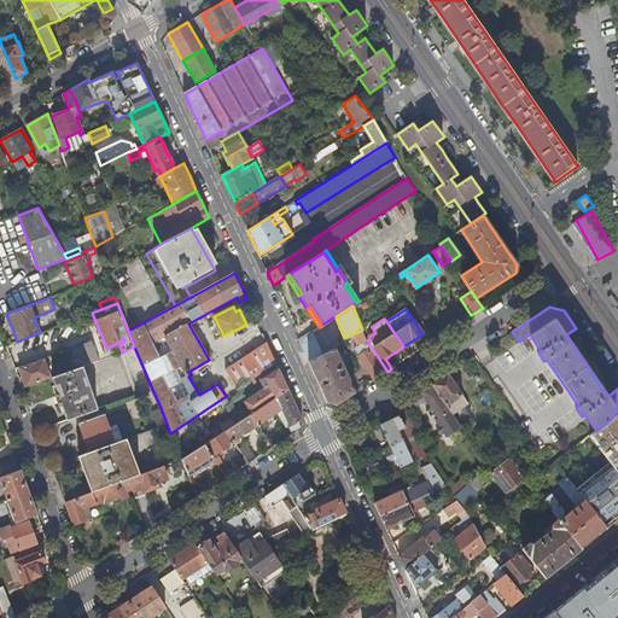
[(298,340),(304,354),(320,347),(314,330),(298,340)]
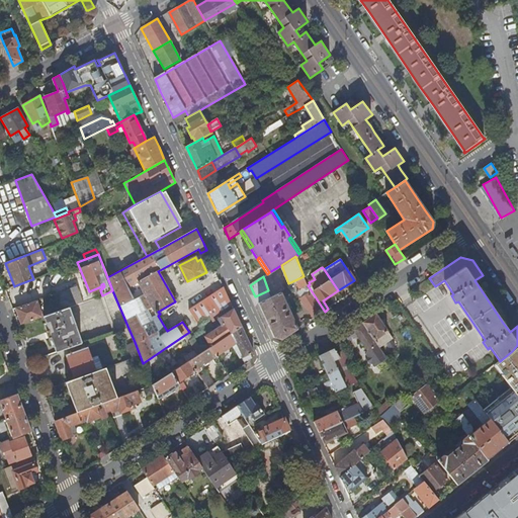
[(305,286),(308,285),(304,277),(295,281),(299,288),(305,286)]
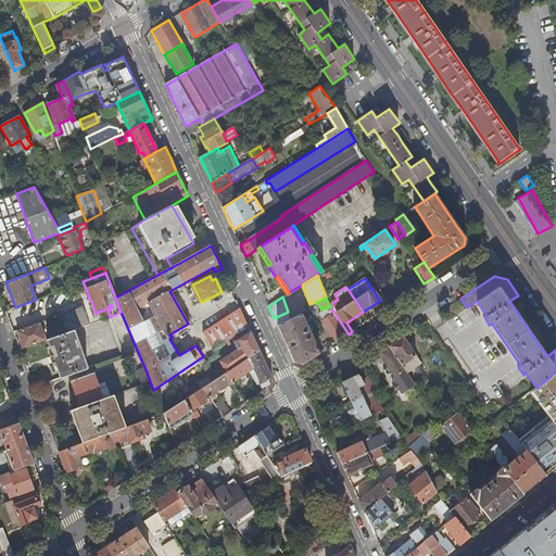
[(81,306),(57,316),(63,333),(73,330),(88,325),(81,306)]
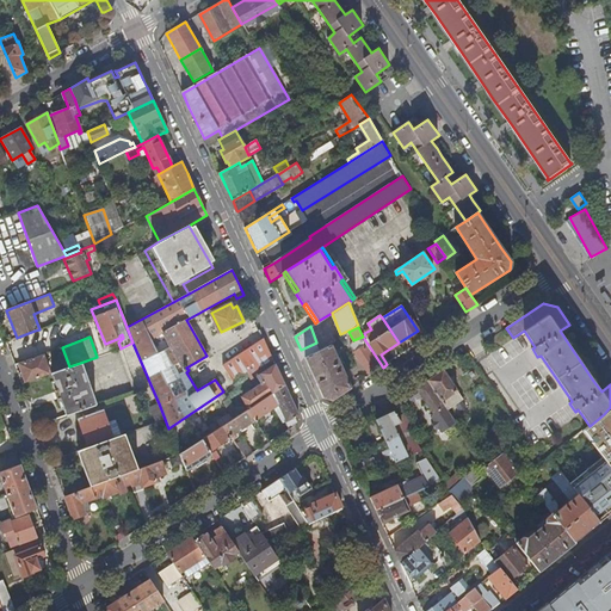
[(380,369),(383,368),(363,337),(359,339),(378,366),(380,369)]
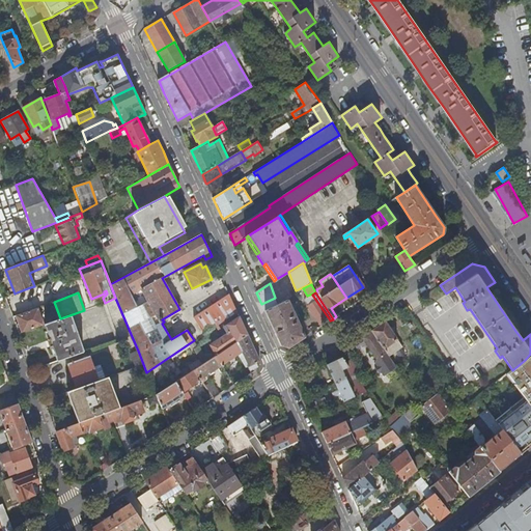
[(218,325),(238,311),(228,294),(194,316),(204,333),(207,331),(216,326),(218,325)]
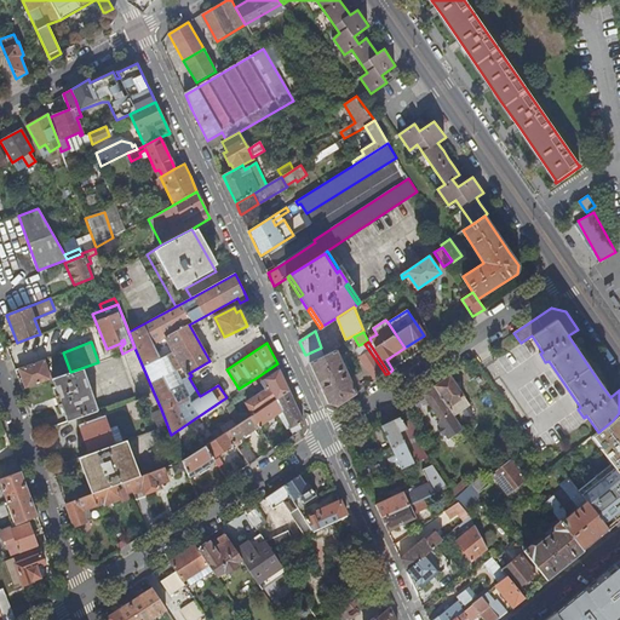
[(374,379),(384,372),(365,344),(356,350),(361,357),(374,379)]
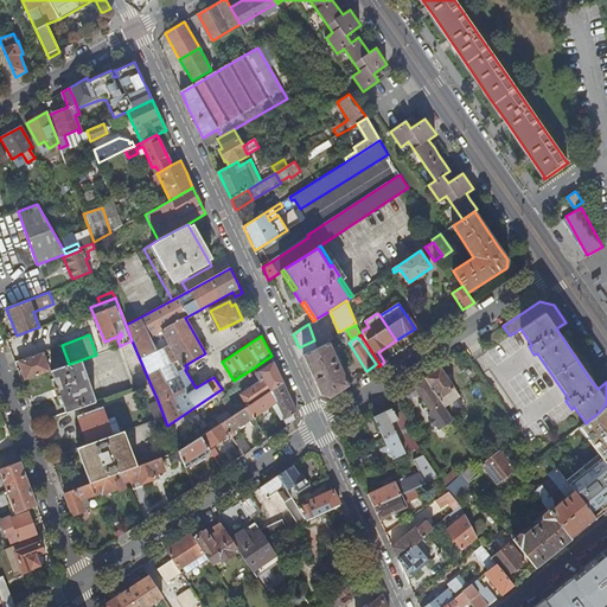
[(120,346),(135,388),(149,382),(132,340),(120,346)]
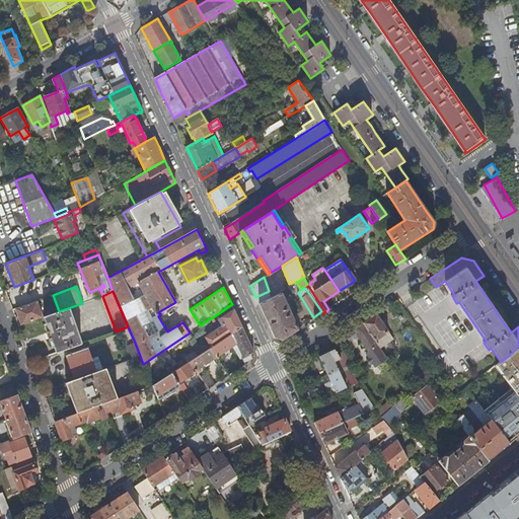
[(255,297),(258,303),(271,298),(269,291),(255,297)]
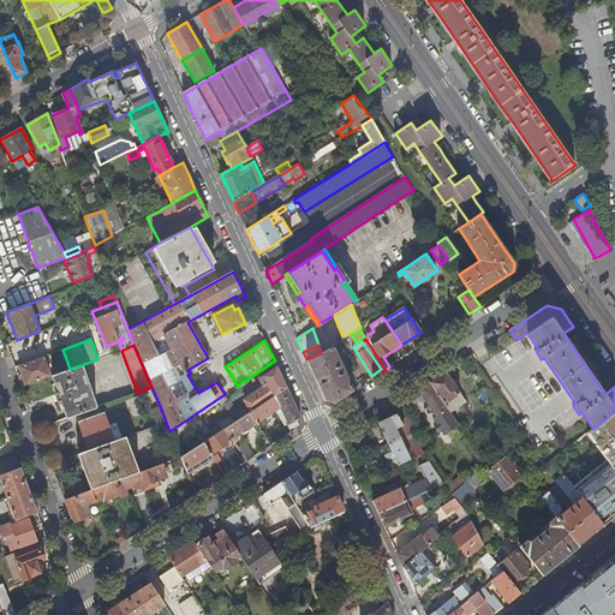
[(334,404),(353,390),(333,347),(321,353),(306,359),(326,400),(334,404)]
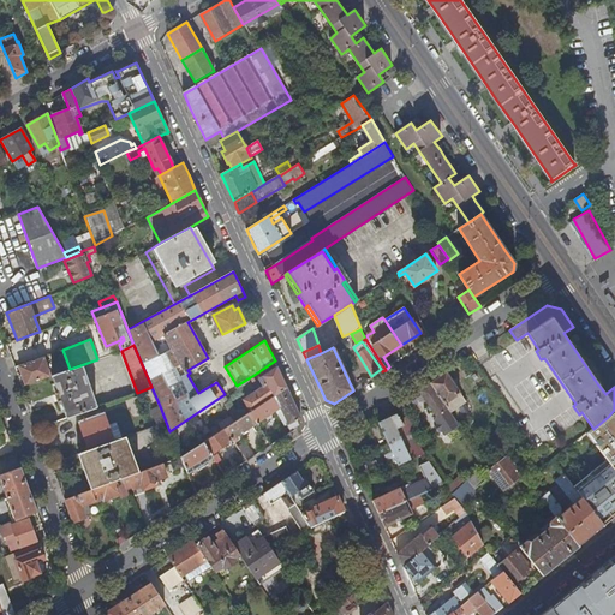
[(21,375),(18,376),(18,378),(22,387),(49,376),(42,357),(18,365),(21,375)]
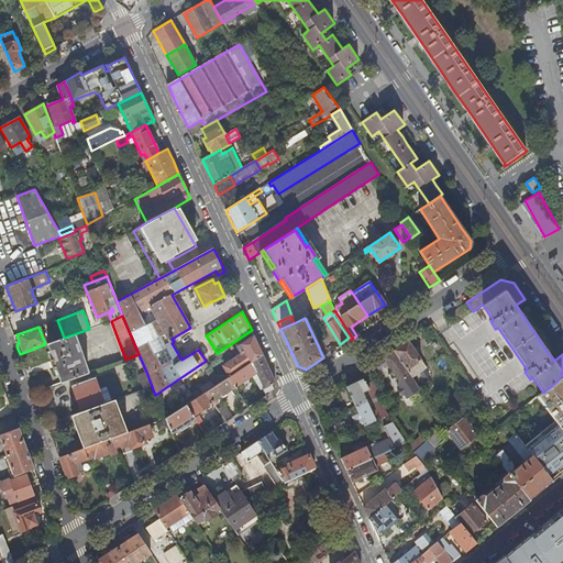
[(55,368),(61,383),(88,373),(74,334),(64,338),(47,344),(52,359),(50,360),(53,370),(55,368)]
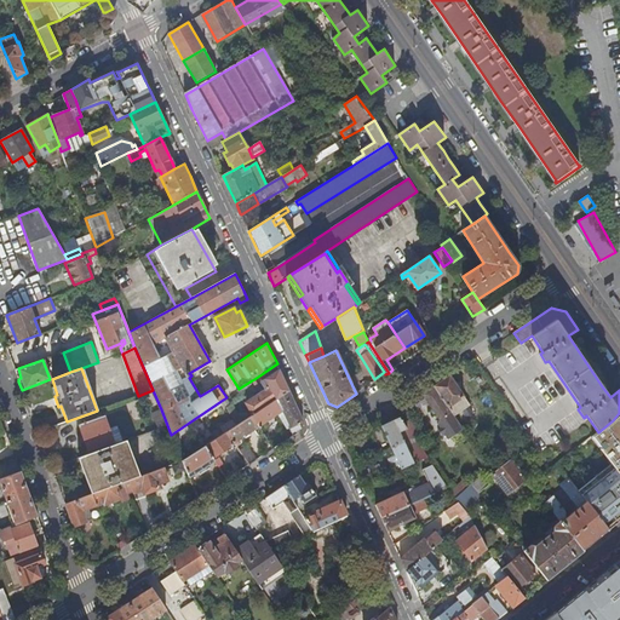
[(276,400),(290,391),(283,378),(280,368),(260,382),(264,386),(265,385),(268,388),(247,401),(246,405),(252,415),(276,400)]
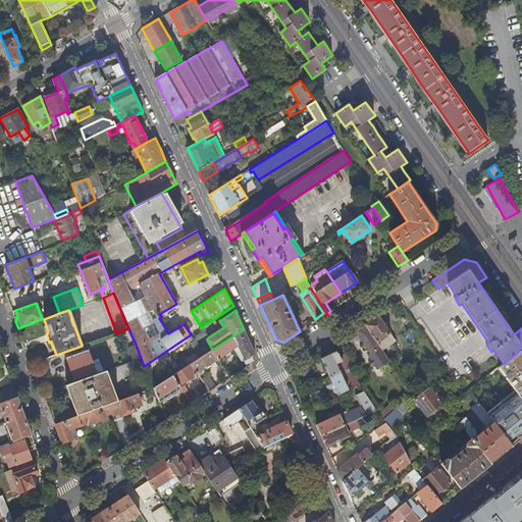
[(396,341),(379,316),(365,325),(382,350),(396,341)]
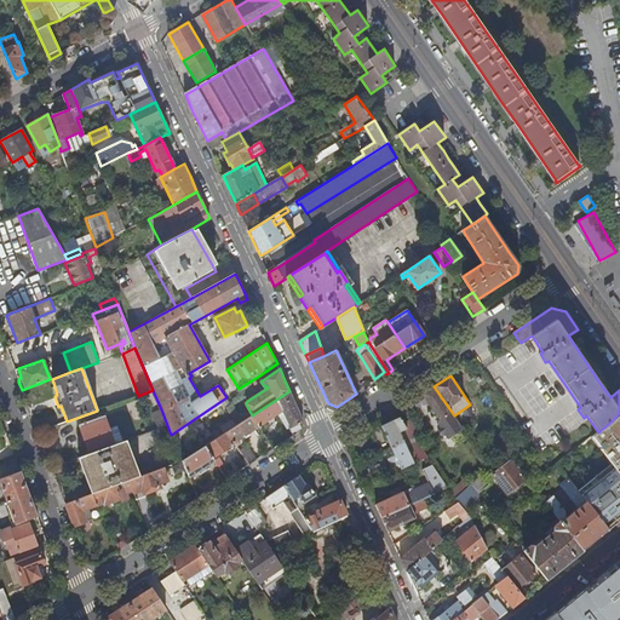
[(454,415),(434,386),(415,399),(412,401),(418,409),(428,403),(440,418),(438,424),(441,429),(438,431),(443,437),(446,435),(449,441),(464,430),(454,415)]
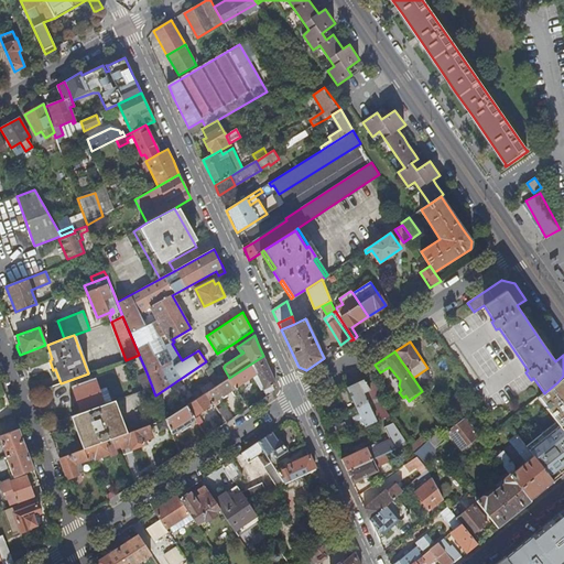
[(262,389),(267,396),(269,394),(272,392),(273,384),(277,383),(263,356),(251,364),(257,375),(263,387),(263,388),(262,389)]
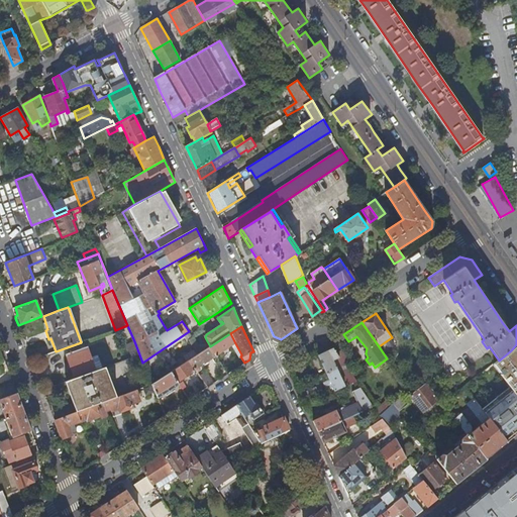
[(209,347),(215,356),(235,343),(230,333),(210,346),(209,347)]
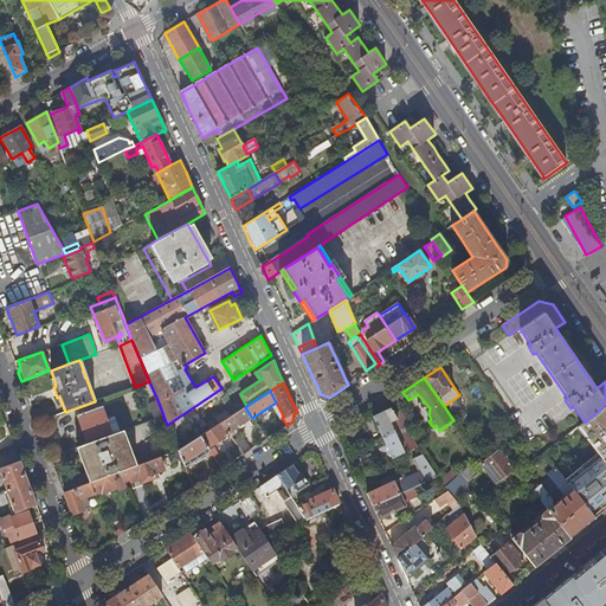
[(231,416),(236,412),(225,395),(220,399),(231,416)]
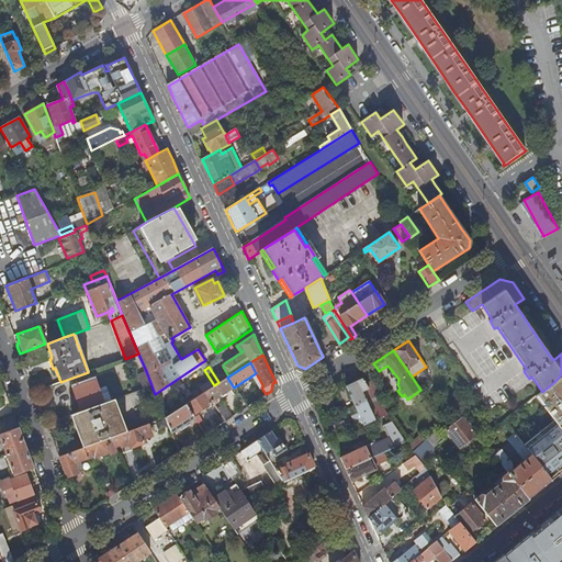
[(142,390),(152,385),(146,371),(137,374),(142,390)]
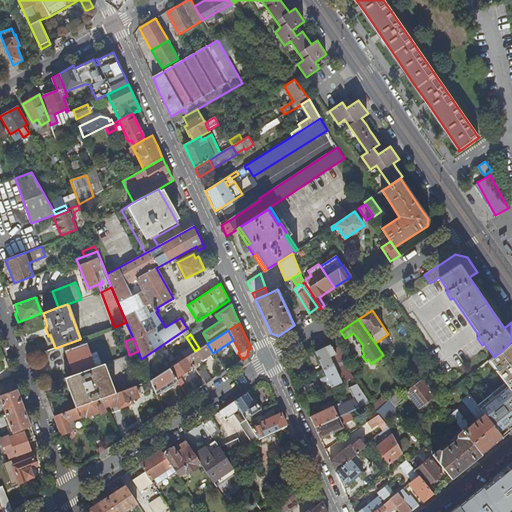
[(337,354),(327,339),(321,343),(323,347),(315,351),(323,369),(333,364),(330,357),(337,354)]
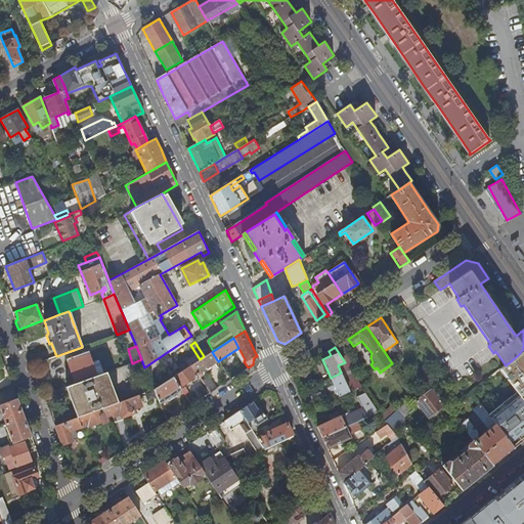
[(523,402),(523,349),(518,355),(506,365),(499,369),(509,381),(513,386),(520,396),(523,402)]
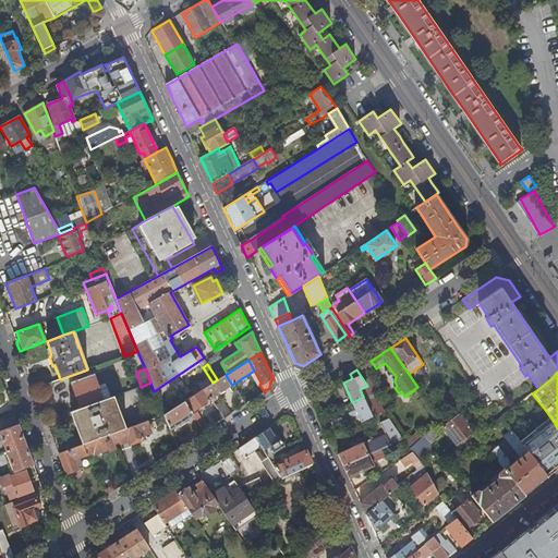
[(209,400),(211,402),(215,400),(214,398),(232,385),(226,375),(226,374),(217,379),(213,383),(202,389),(209,400)]
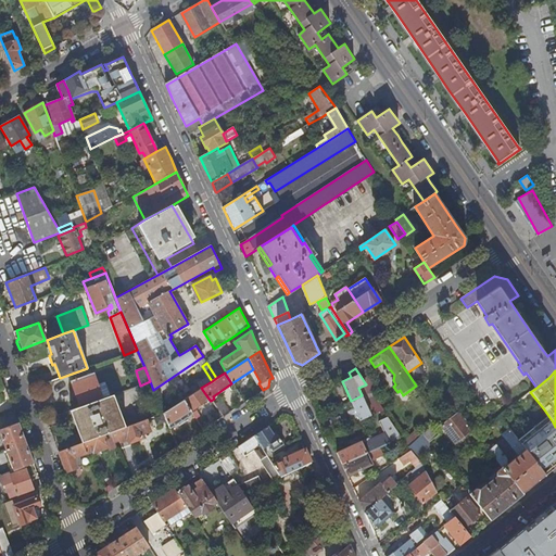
[(92,374),(71,381),(80,406),(102,399),(110,396),(105,382),(97,384),(92,374)]
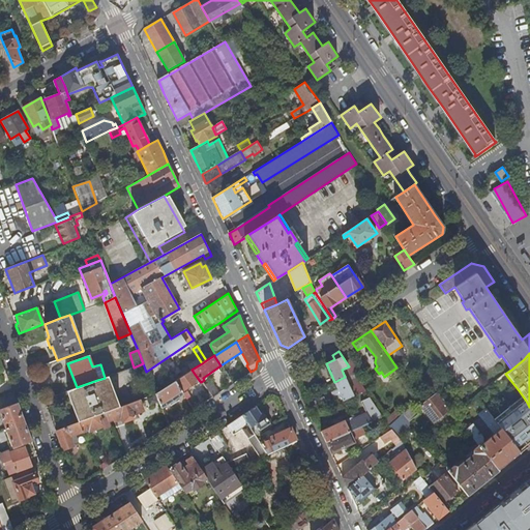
[(174,381),(181,391),(199,380),(192,370),(174,381)]
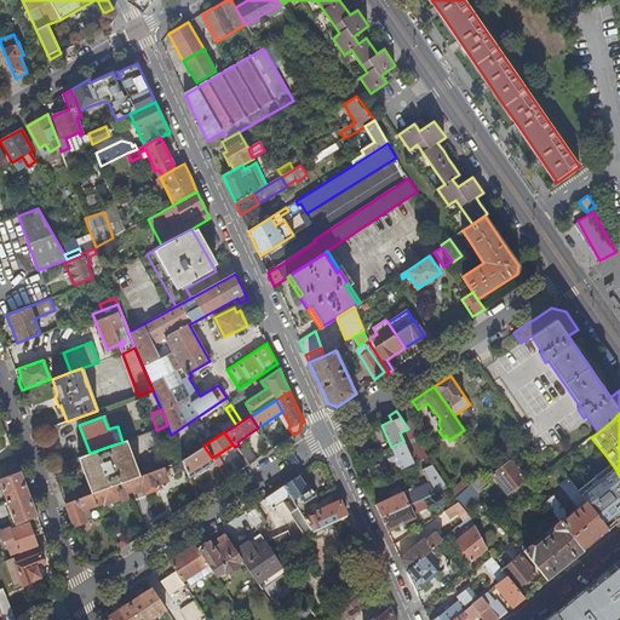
[(510,448),(501,436),(495,440),(504,453),(510,448)]
